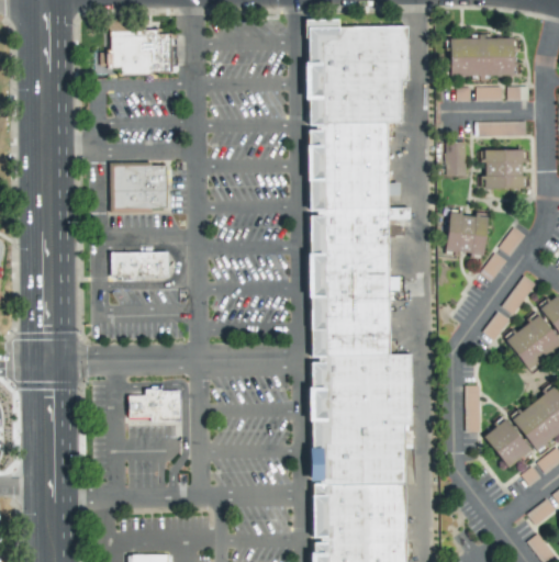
[(391,352),(314,353),(313,296),(311,296),(310,254),(311,254),(311,217),(323,217),(323,209),(311,209),(311,181),(309,182),(306,146),(309,145),(309,130),(319,130),(320,124),(310,124),(310,100),(306,99),(305,63),(312,63),(311,23),(336,23),(336,31),(406,30),(407,80),(402,80),(403,122),(387,122),(388,210),(410,210),(410,218),(389,218),(391,352)]
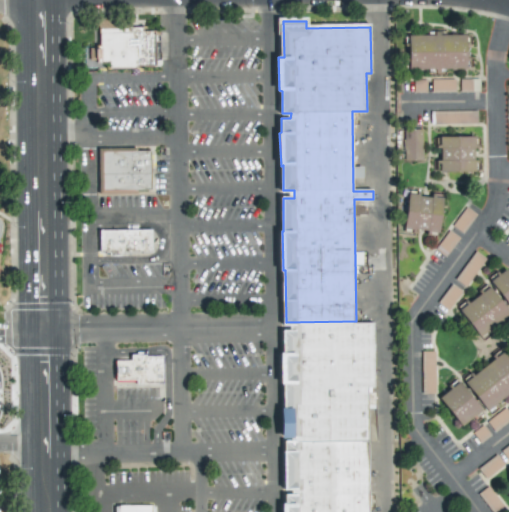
[(101,30),(101,45),(98,45),(98,62),(112,62),(112,68),(138,68),(138,66),(158,66),(158,30),(145,30),(145,27),(129,27),(129,29),(101,30)]
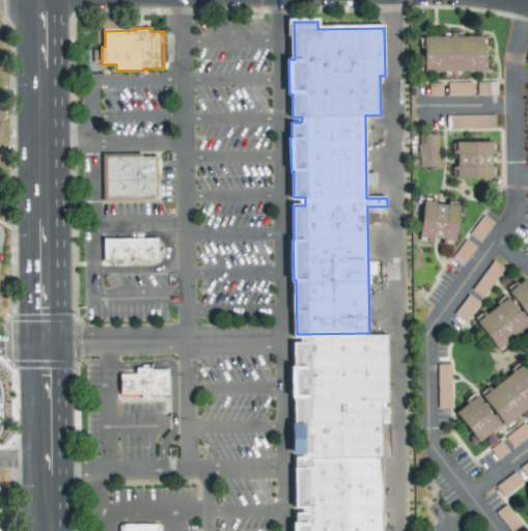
[(484,35),(425,35),(425,72),(447,72),(447,76),(465,76),(465,72),(485,72),(484,35)]
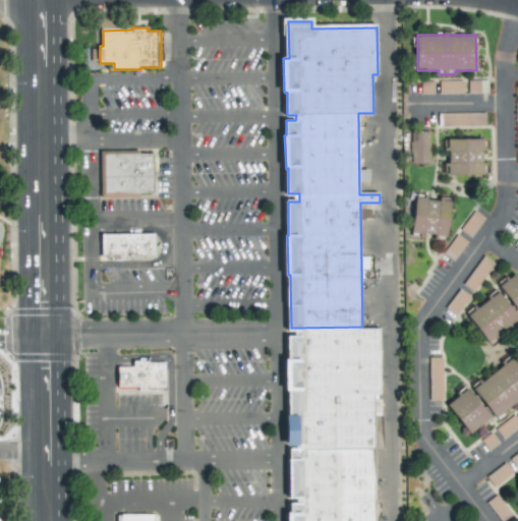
[(487,113),(443,114),(443,126),(488,126),(487,113)]
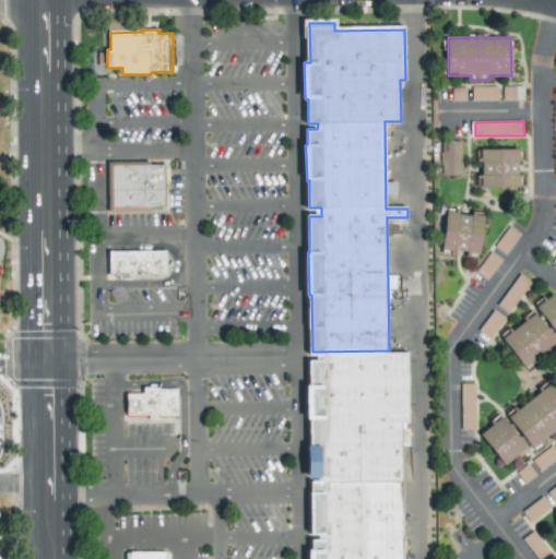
[(463,175),(464,142),(445,141),(444,175),(463,175)]
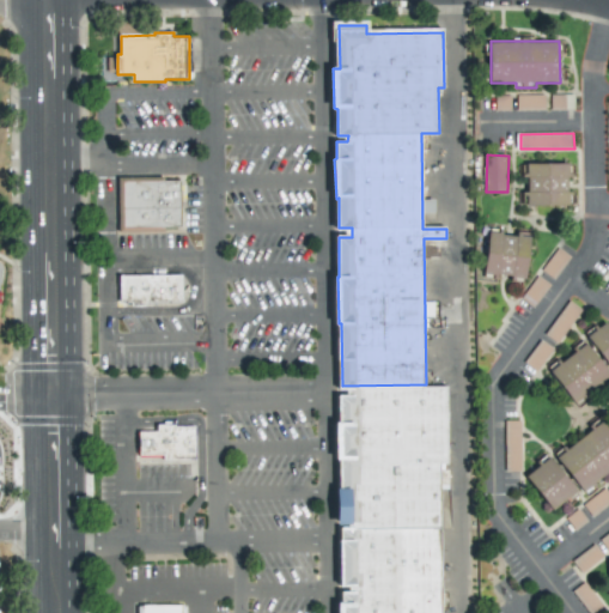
[(571,163),(524,164),(524,177),(529,177),(529,193),(524,193),(524,206),(574,205),(573,193),(570,193),(568,176),(571,176),(571,163)]
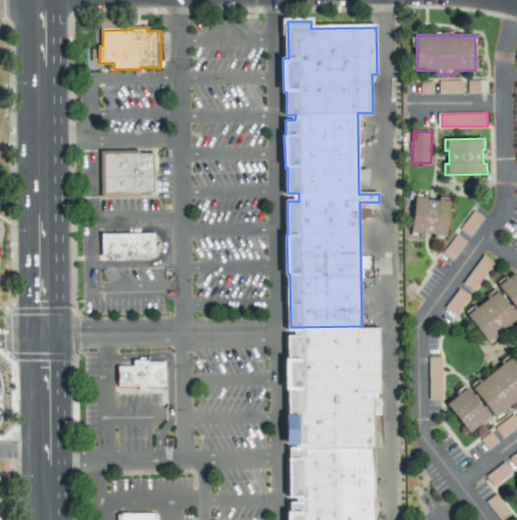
[(102,149),(102,198),(160,197),(159,148),(102,149)]
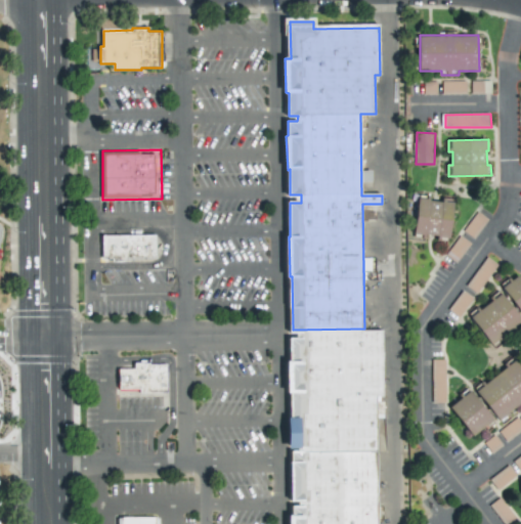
[(416,235),(451,238),(454,199),(443,198),(443,202),(431,201),(432,197),(419,194),(416,235)]
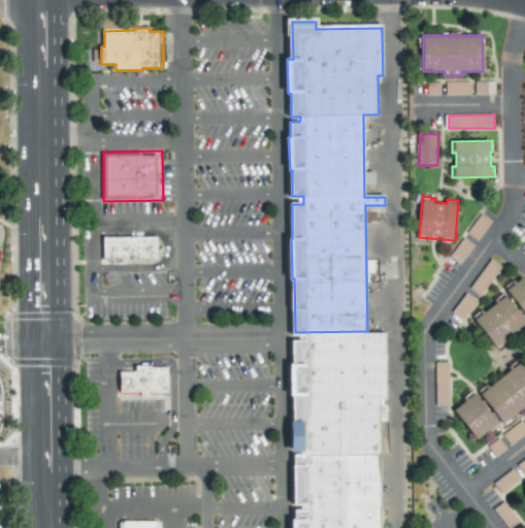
[(104,236),(104,261),(116,261),(116,263),(128,263),(128,260),(161,259),(160,236),(104,236)]
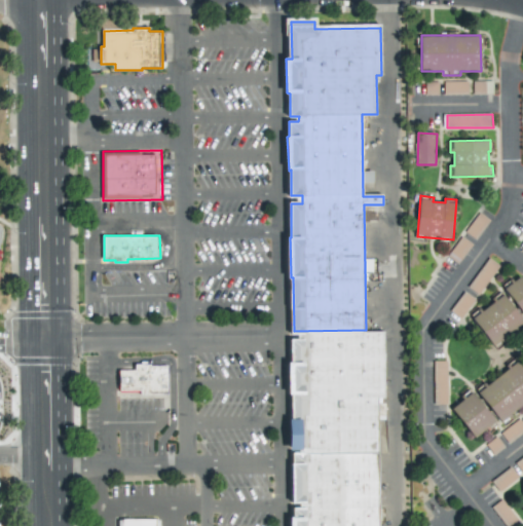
[(503,287),(522,313),(522,275),(521,274),(503,287)]
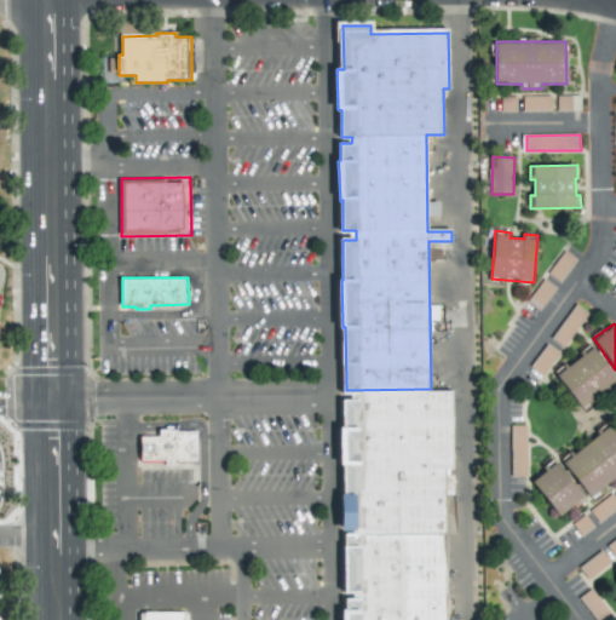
[(615,374),(596,345),(556,372),(581,408),(615,384),(615,374)]
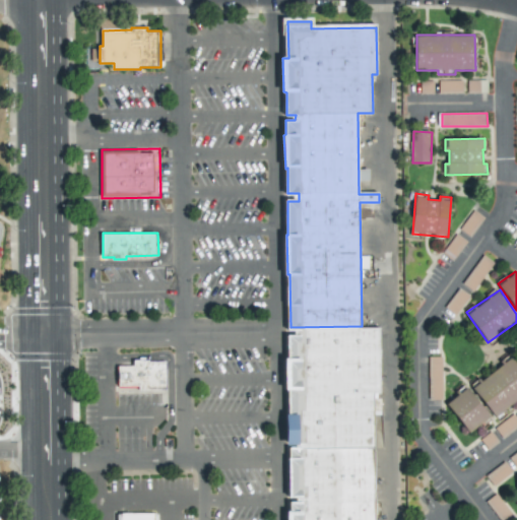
[(516,361),(514,356),(472,386),(495,416),(516,400),(516,361)]
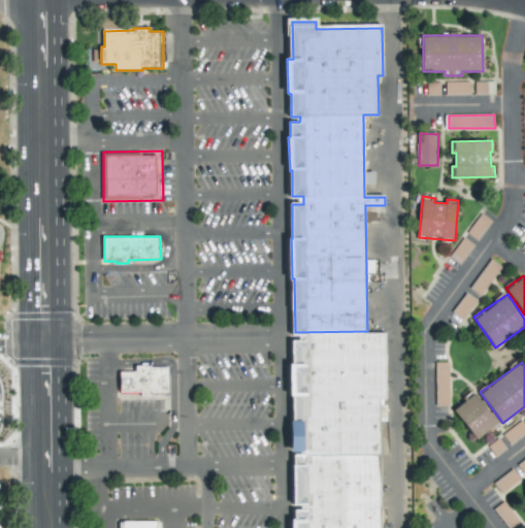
[(120,372),(121,392),(142,392),(142,396),(170,395),(169,366),(136,367),(136,371),(120,372)]
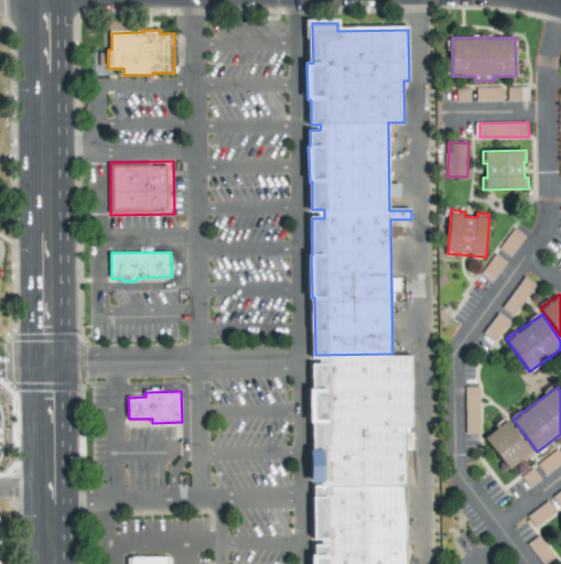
[(485,436),(510,469),(532,452),(507,420),(485,436)]
